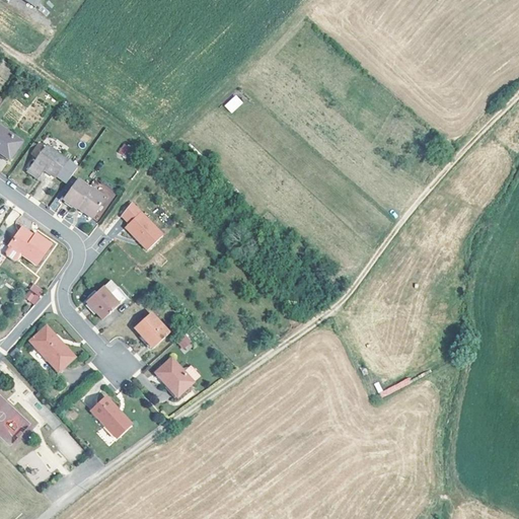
[(231,114),(243,102),(236,94),(224,105),(231,114)]
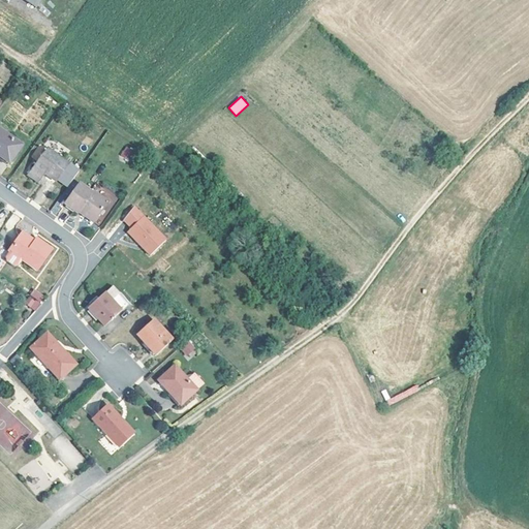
[(25,149),(0,130),(0,155),(12,164),(25,149)]
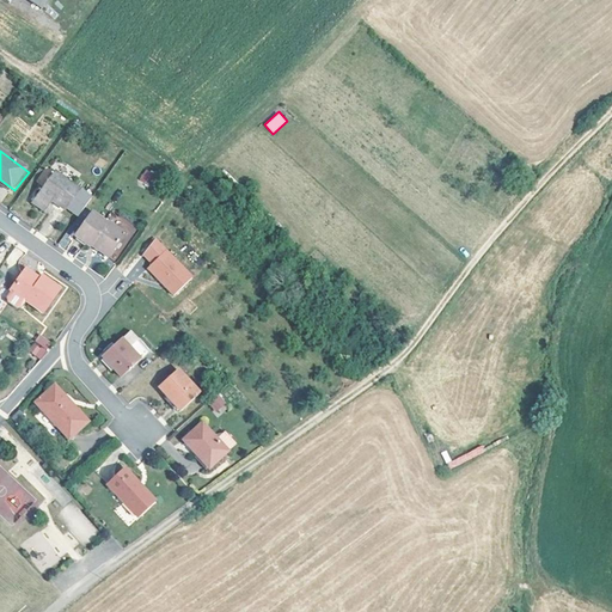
[(140,183),(152,185),(154,172),(142,170),(140,183)]
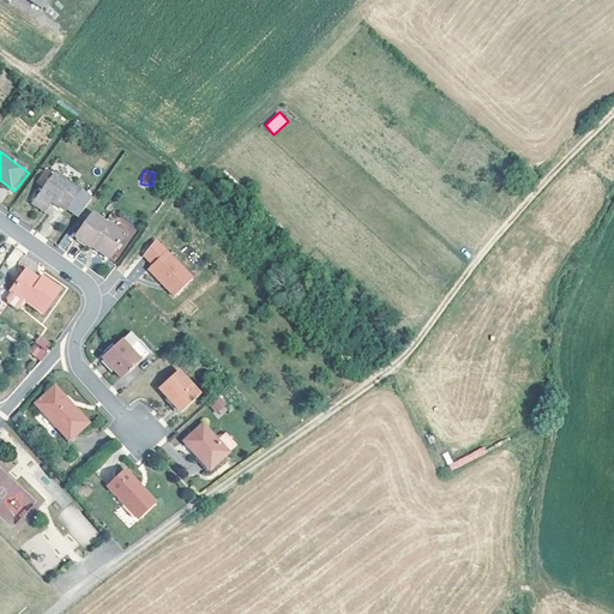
[(60,176),(37,205),(52,216),(60,204),(84,222),(98,204),(60,176)]
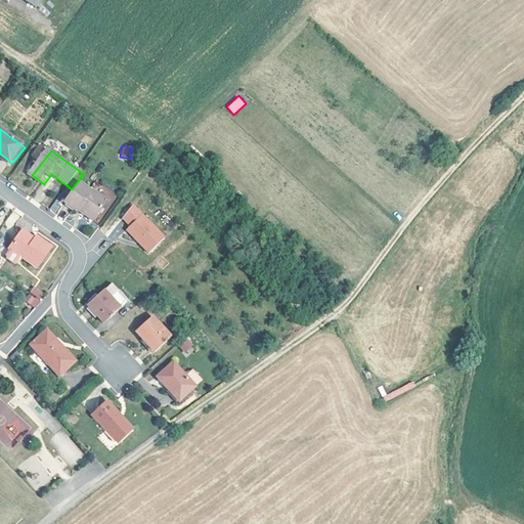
[(86,185),(71,207),(82,215),(83,213),(98,223),(112,205),(86,185)]
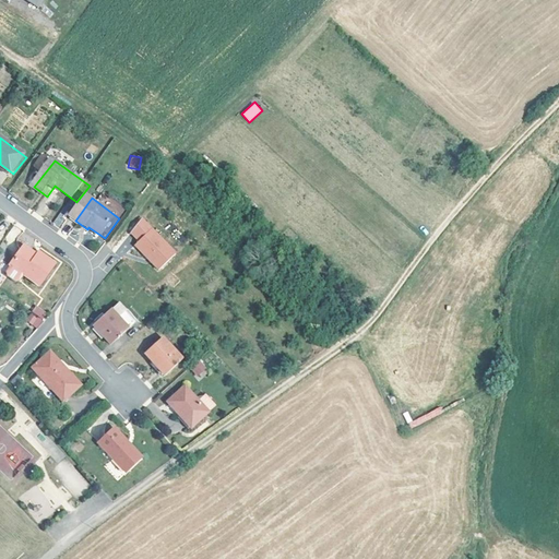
[(178,254),(145,221),(131,234),(140,242),(135,247),(149,260),(150,259),(152,262),(151,263),(159,272),(178,254)]
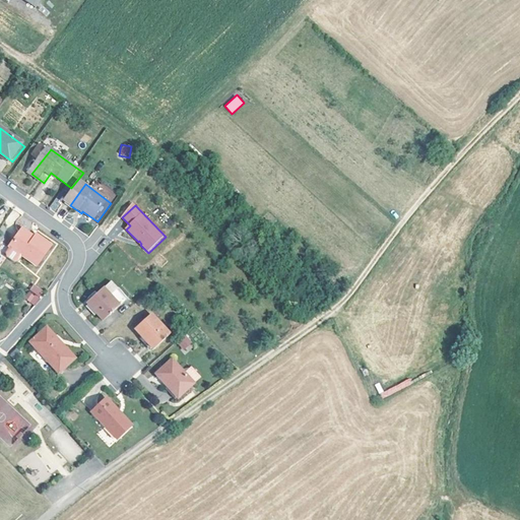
[(29,240),(31,237),(19,229),(17,231),(29,240)]
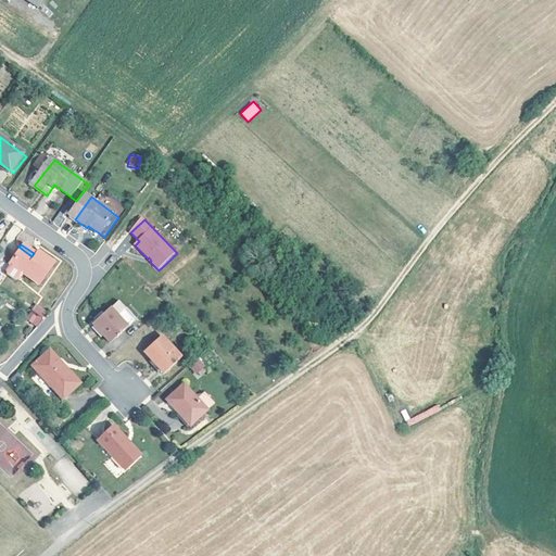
[(32,256),(19,247),(7,263),(8,264),(3,270),(13,278),(19,272),(36,285),(51,263),(35,251),(34,253),(32,256)]
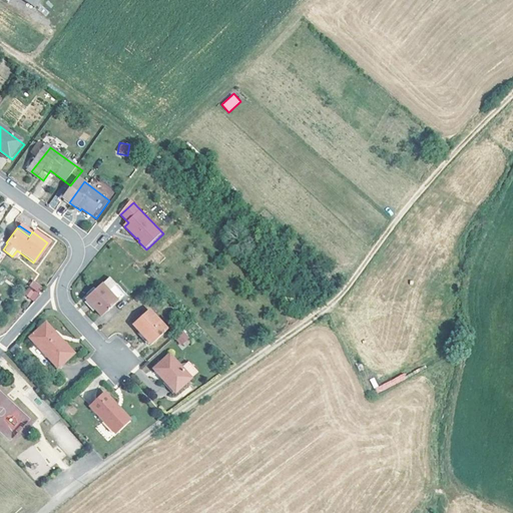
[(107,292),(114,285),(115,285),(108,277),(101,284),(107,292)]
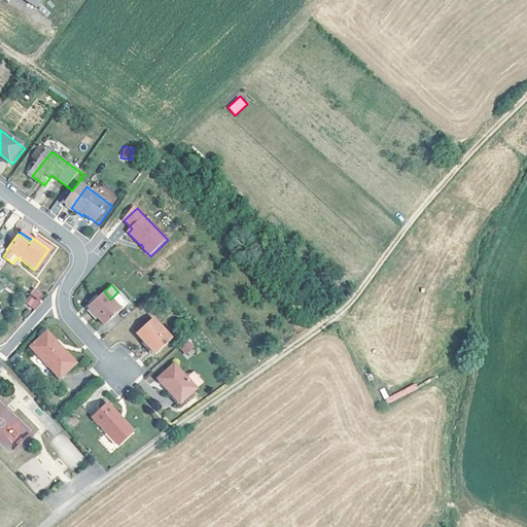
[(30,294),(41,301),(44,293),(33,288),(30,294)]
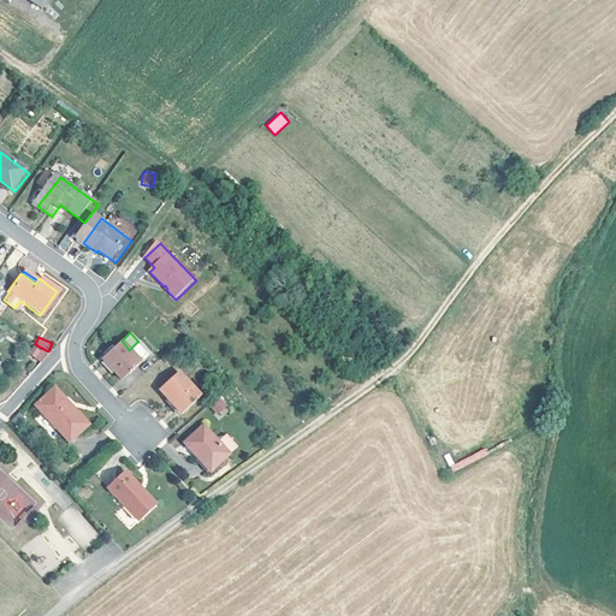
[(105,360),(111,366),(122,378),(148,354),(137,342),(129,350),(122,341),(113,348),(106,355),(102,359),(105,360)]
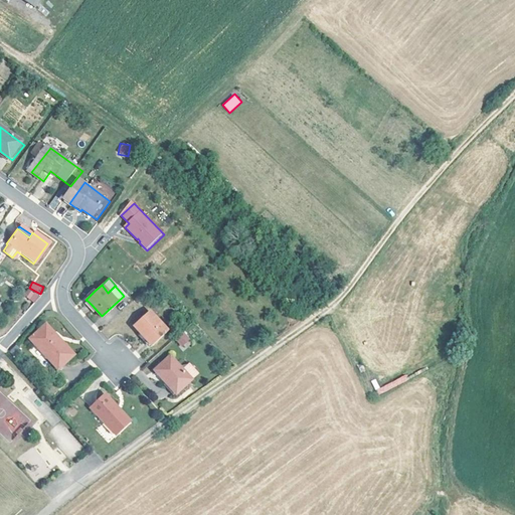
[(26,289),(22,294),(28,298),(31,293),(26,289)]
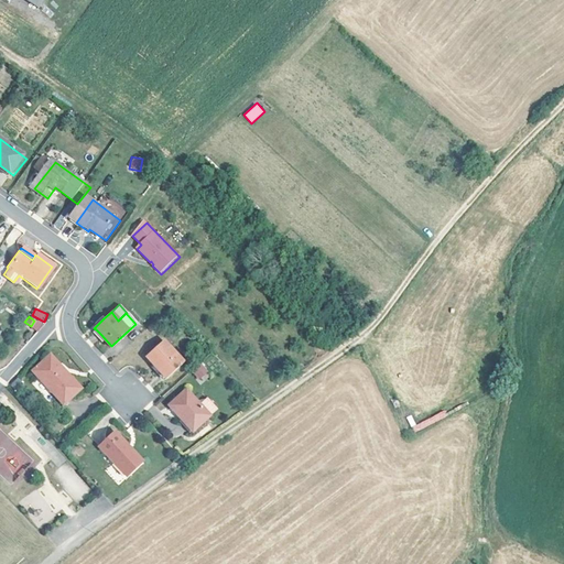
[(97,325),(104,318),(101,316),(95,323),(97,325)]
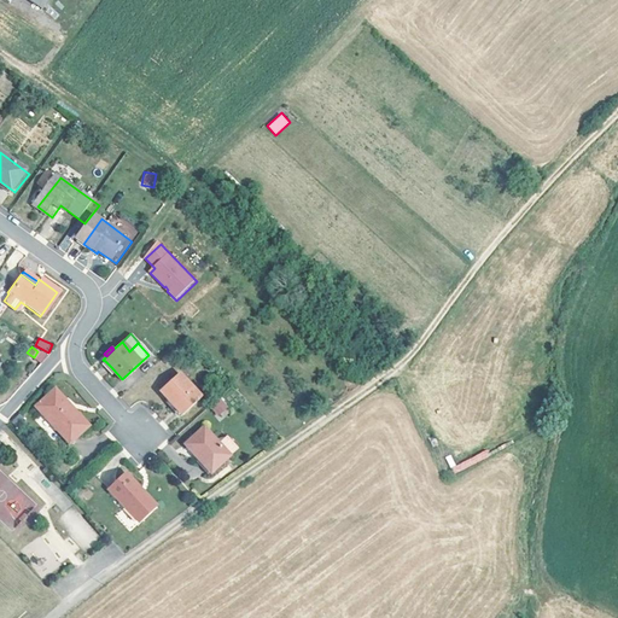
[(176,375),(157,392),(179,417),(198,400),(176,375)]
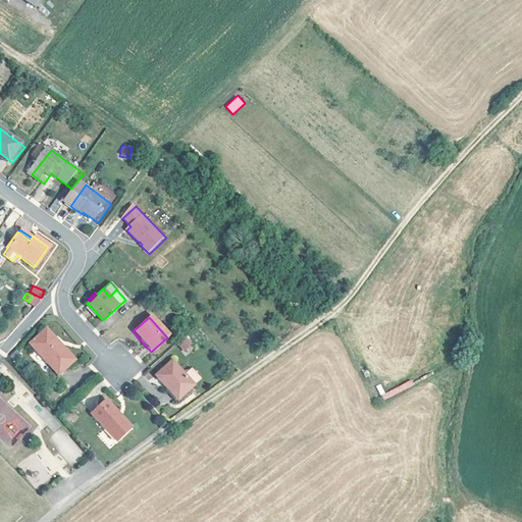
[(59,347),(44,330),(30,345),(57,375),(73,361),(60,346),(59,347)]
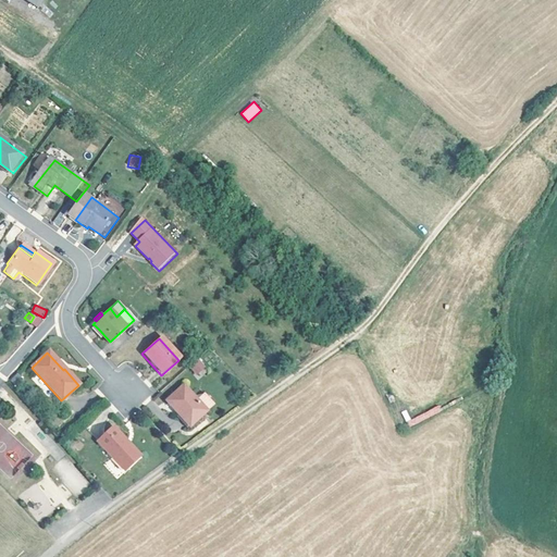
[(199,359),(189,367),(197,375),(206,367),(199,359)]
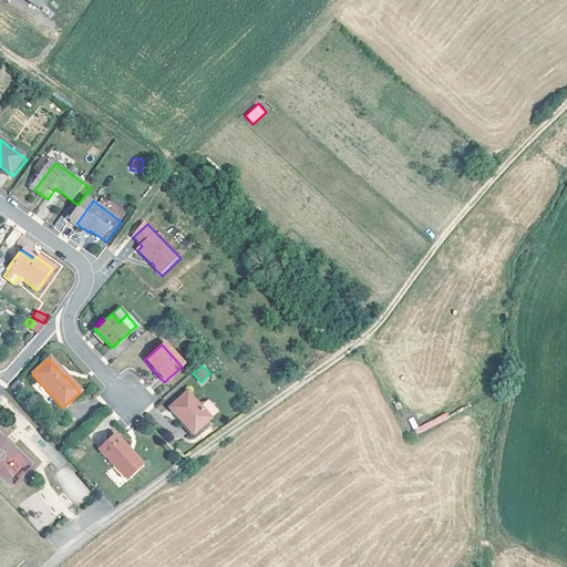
[(178,420),(192,434),(208,419),(186,393),(169,409),(178,420)]
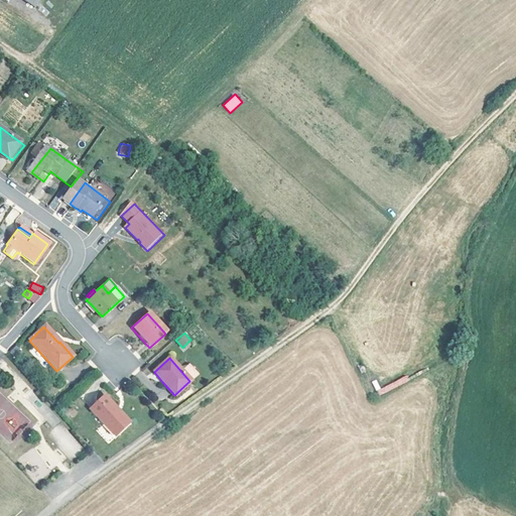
[(172,397),(174,395),(162,382),(160,384),(172,397)]
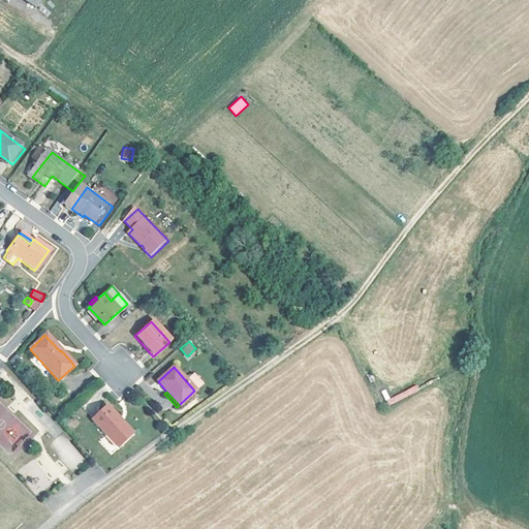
[(0,445),(6,452),(28,430),(0,402),(0,445)]
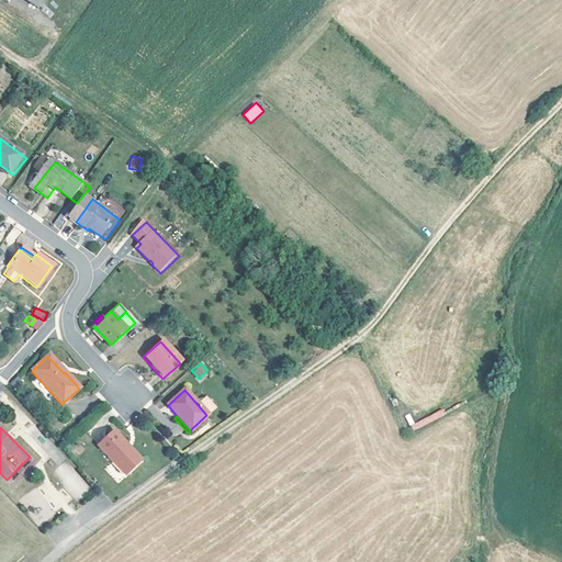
[(134,464),(135,463),(137,460),(125,447),(126,446),(113,431),(98,446),(124,473),(134,464)]
